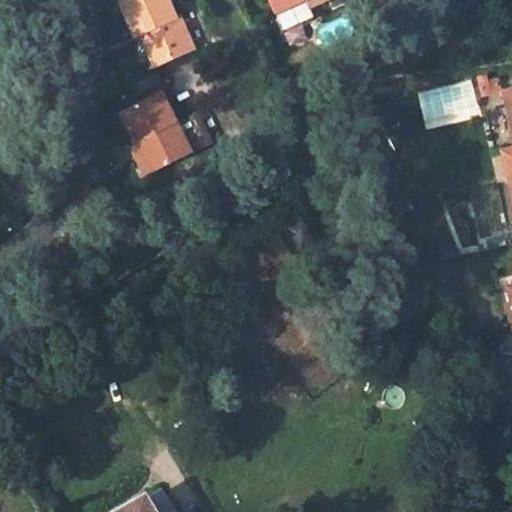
[(176,14),(169,0),(123,0),(136,30),(145,26),(158,60),(193,45),(180,12),(176,14)]
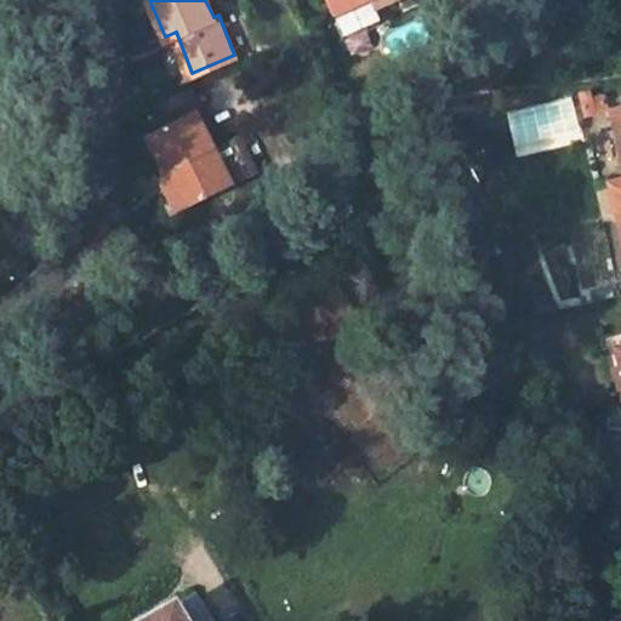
[(374,9),(393,0),(324,0),(340,36),(379,20),(374,9)]
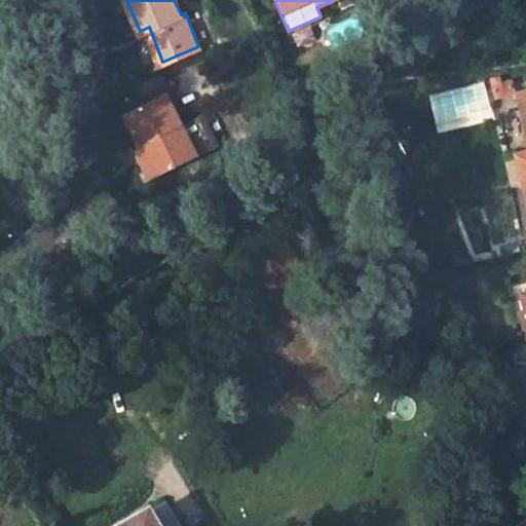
[(154,65),(162,62),(149,27),(140,31),(154,65)]
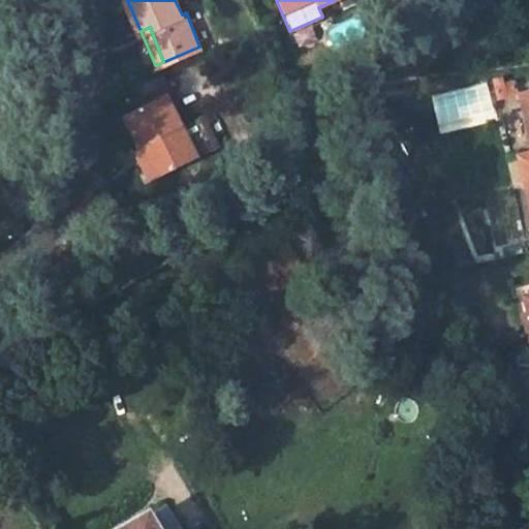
[(182,124),(167,93),(125,113),(142,148),(155,177),(193,159),(178,126),(182,124)]
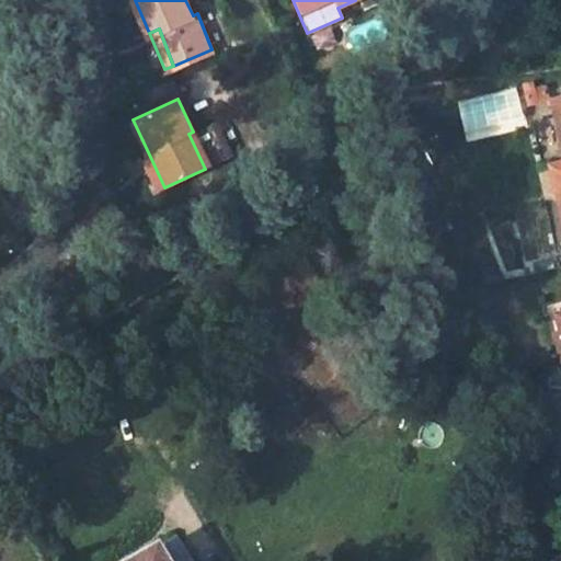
[(209,165),(193,132),(189,134),(205,169),(209,165)]
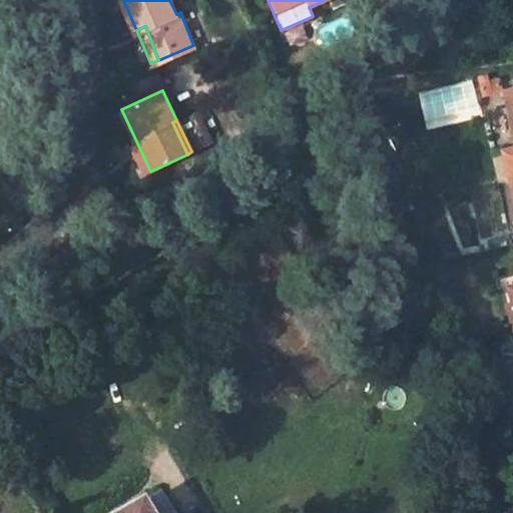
[(137,143),(132,145),(146,173),(150,171),(137,143)]
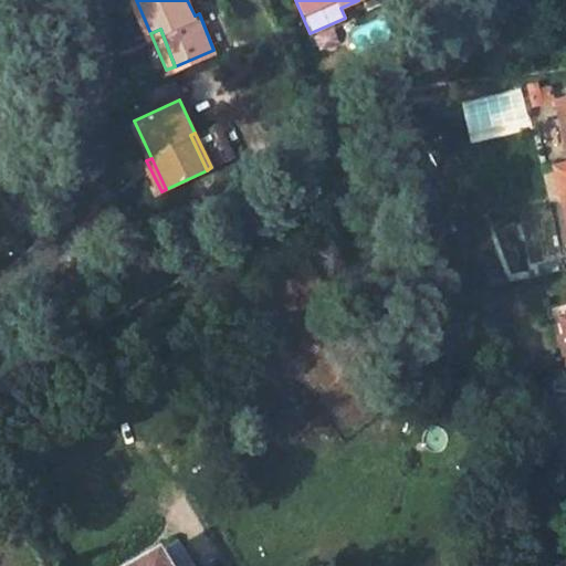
[(171,565),(195,565),(179,541),(163,551),(171,565)]
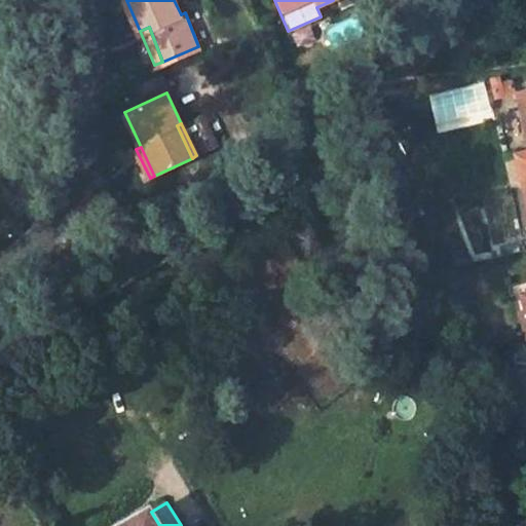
[(159,525),(151,512),(126,525),(159,525)]
